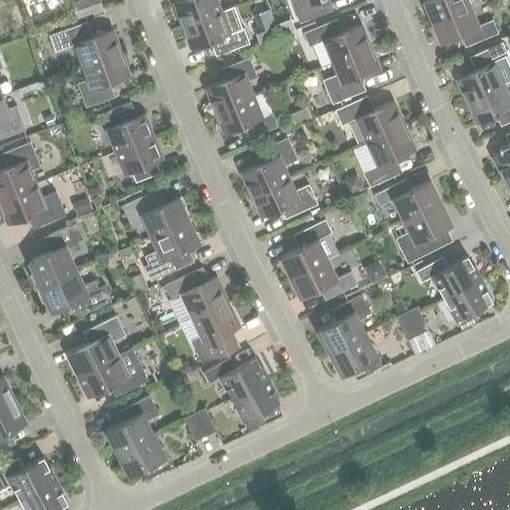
[(100,0),(84,0),(71,5),(77,21),(104,11),(100,0)]
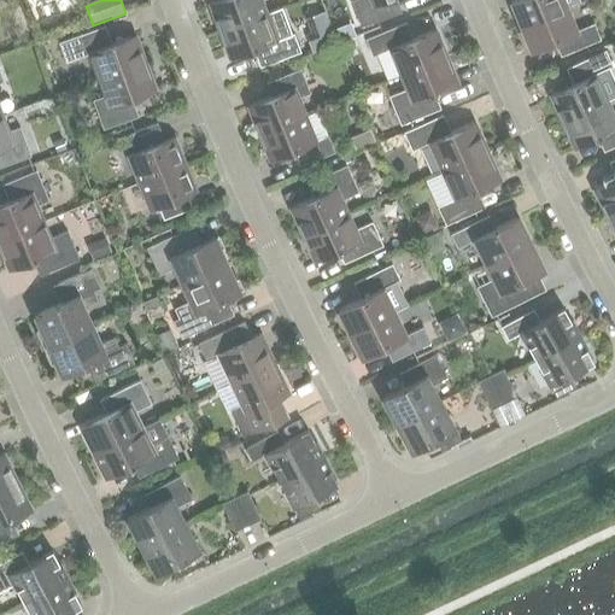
[(224,0),(211,5),(221,33),(267,16),(262,1),(264,0),(224,0)]
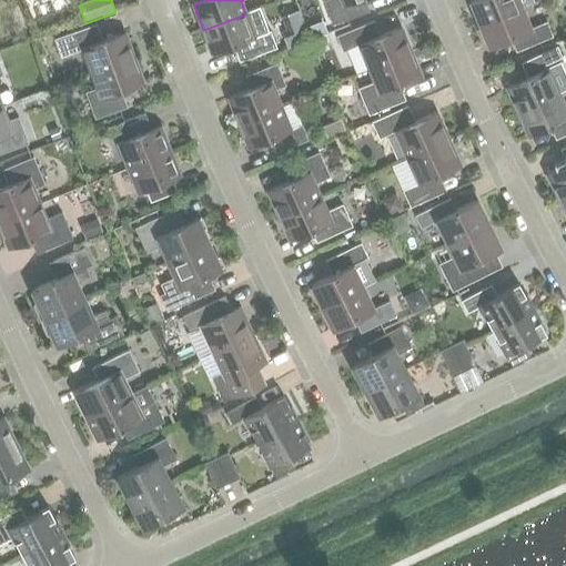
[(331,0),(324,2),(333,27),(370,13),(365,0),(331,0)]
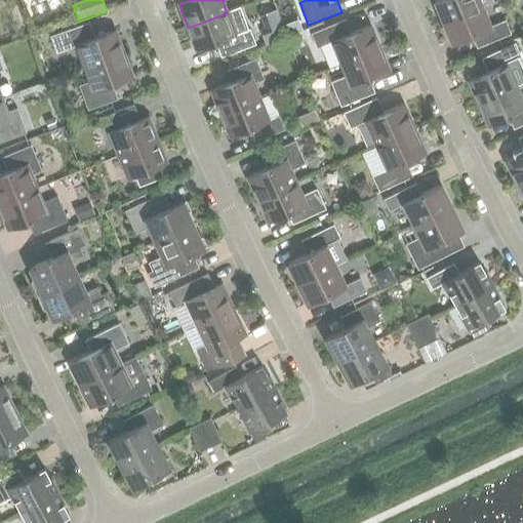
[(441,0),(435,2),(444,24),(482,8),(479,0),(441,0)]
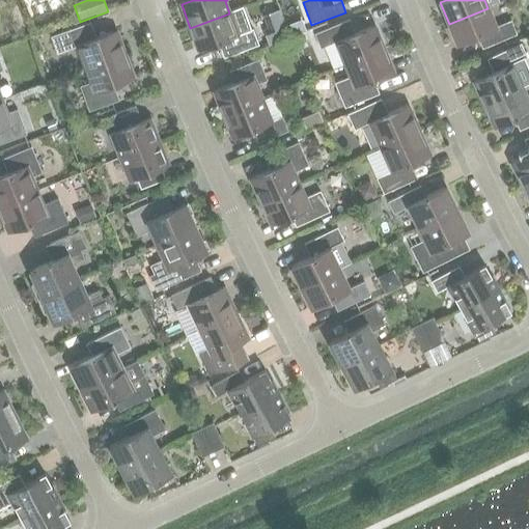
[(229,14),(190,28),(198,52),(219,44),(225,59),(259,47),(253,31),(252,31),(243,8),(229,14)]
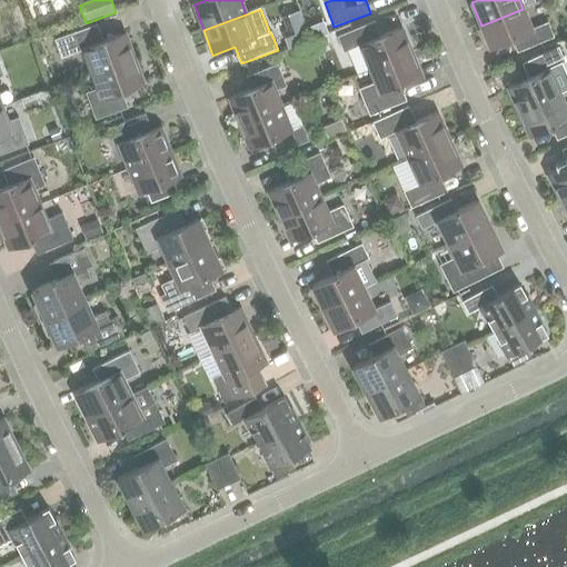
[(533,31),(523,9),(481,26),(490,48),(511,39),(518,53),(555,39),(548,25),(533,31)]
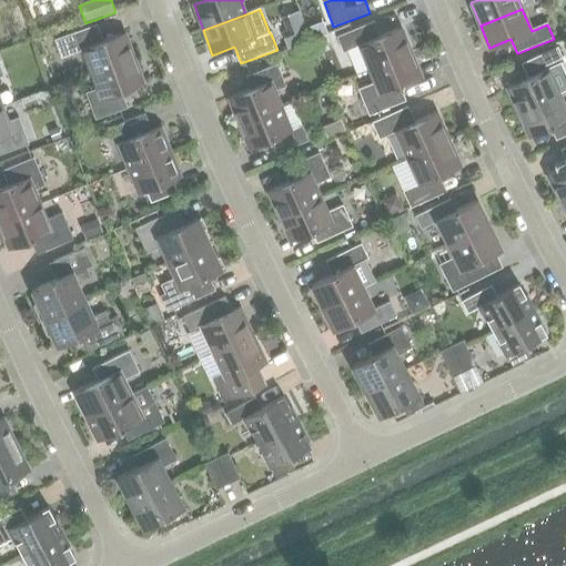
[(370,71),(412,54),(402,29),(380,38),(374,23),(337,38),(344,53),(360,47),(370,71)]
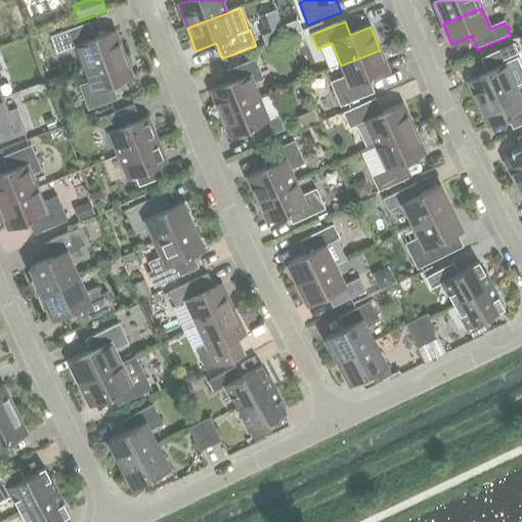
[(77,46),(85,69),(124,55),(116,32),(96,39),(90,24),(51,38),(56,53),(77,46)]
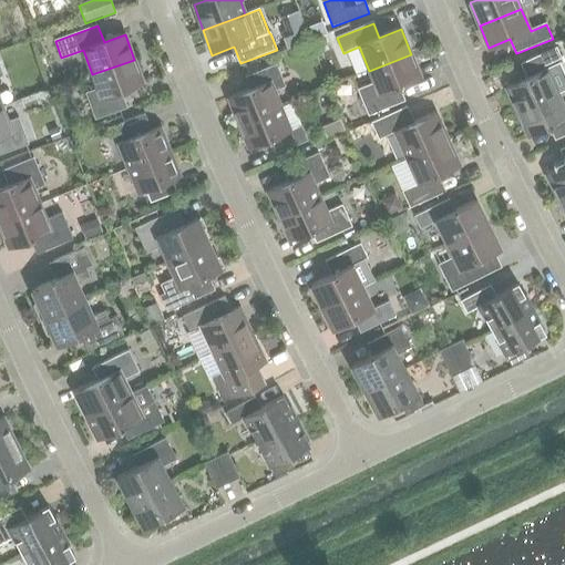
[(289,50),(310,42),(306,29),(284,37),(289,50)]
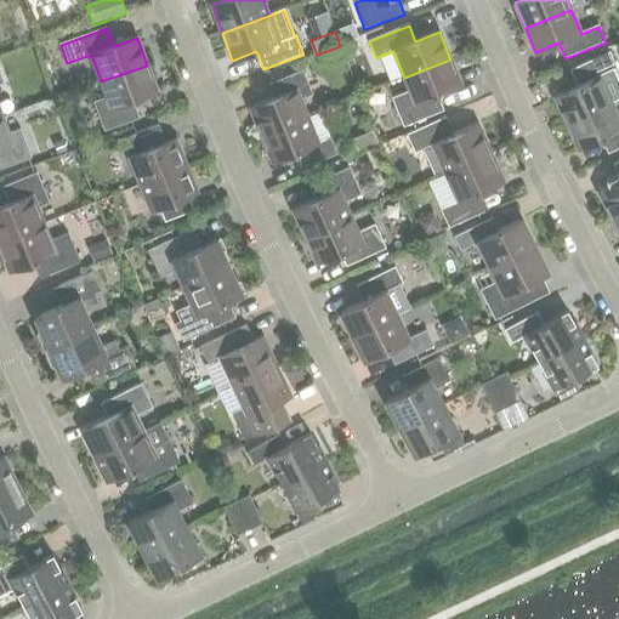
[(555,97),(567,124),(612,103),(600,78),(617,69),(611,54),(571,72),(578,86),(555,97)]
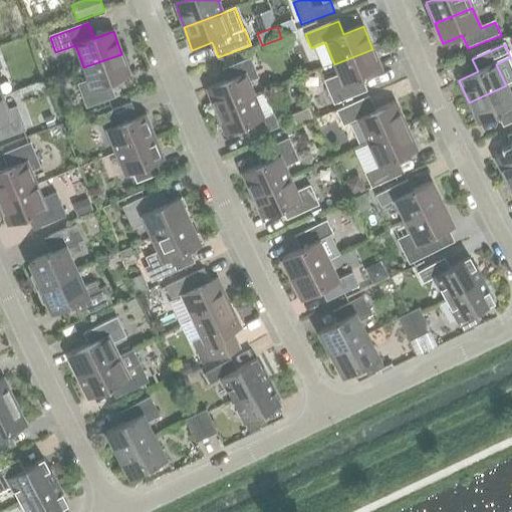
[(381,71),(372,49),(334,64),(339,76),(324,82),(334,105),(367,92),(362,79),(381,71)]
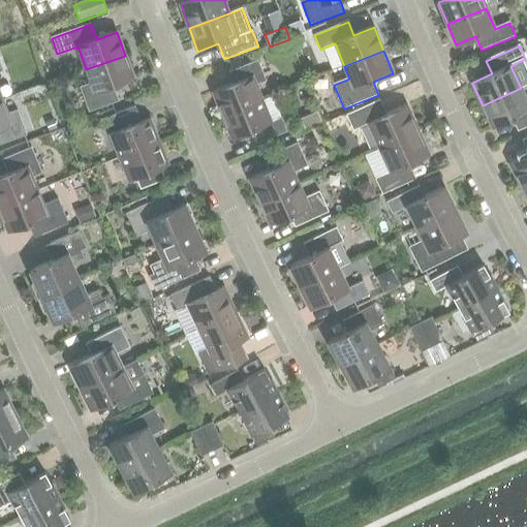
[(125,56),(86,69),(91,84),(81,88),(89,113),(119,101),(114,86),(133,79),(125,56)]
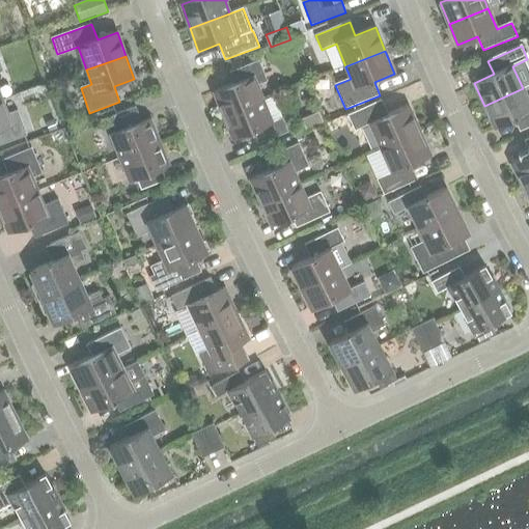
[(0,102),(12,98),(12,96),(2,101),(0,95),(0,73),(3,72),(0,61),(0,102)]
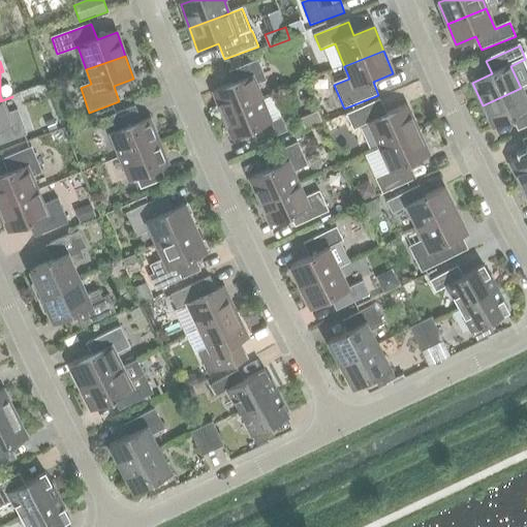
[(214,93),(223,116),(261,100),(256,86),(267,82),(258,61),(228,73),(234,85),(214,93)]
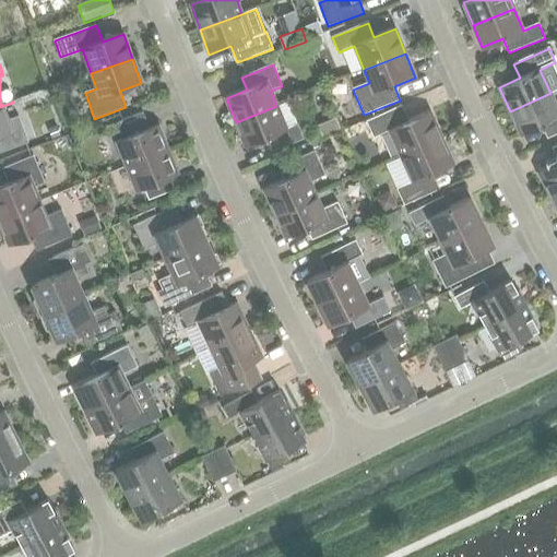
[(556,106),(550,93),(510,111),(521,135),(542,126),(547,139),(556,134),(556,106)]
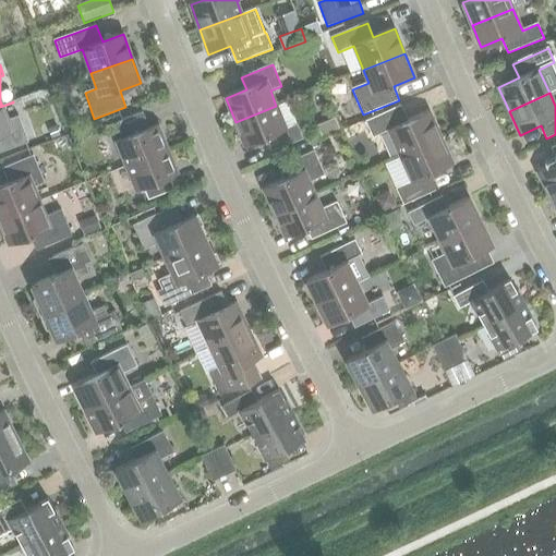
[(13,103),(0,107),(0,153),(28,143),(19,117),(8,121),(2,107),(13,103)]
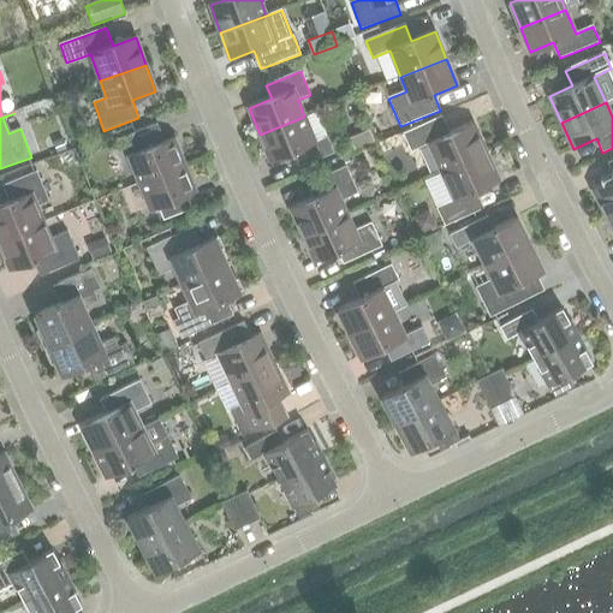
[(315,143),(304,117),(260,135),(271,161),(293,153),(299,168),(334,154),(327,138),(315,143)]
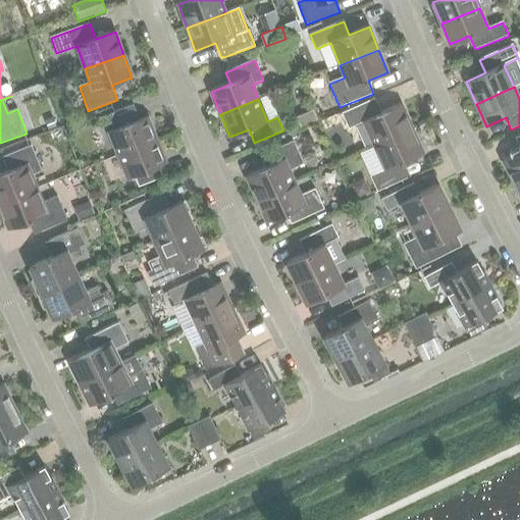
[(374,146),(412,130),(402,105),(382,113),(375,99),(343,114),(349,128),(364,122),(374,146)]
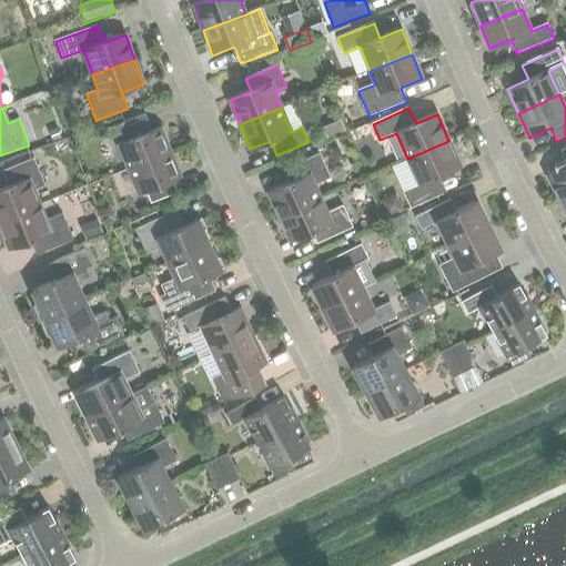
[(119,145),(128,168),(170,151),(161,128),(152,131),(145,115),(120,125),(127,142),(119,145)]
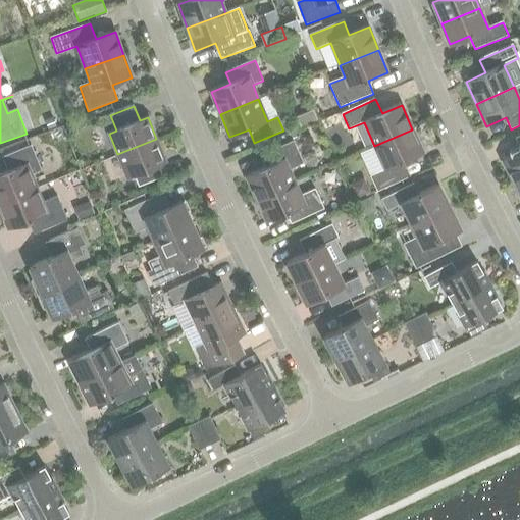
[(302,128),(318,121),(314,111),(298,117),(302,128)]
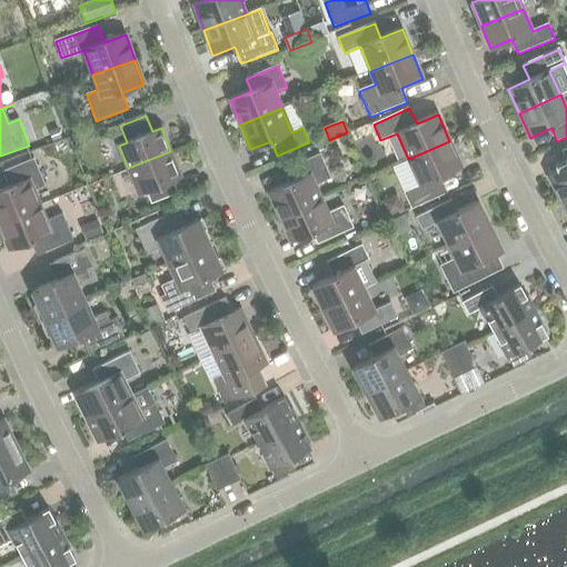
[(61,126),(51,130),(56,141),(66,138),(61,126)]
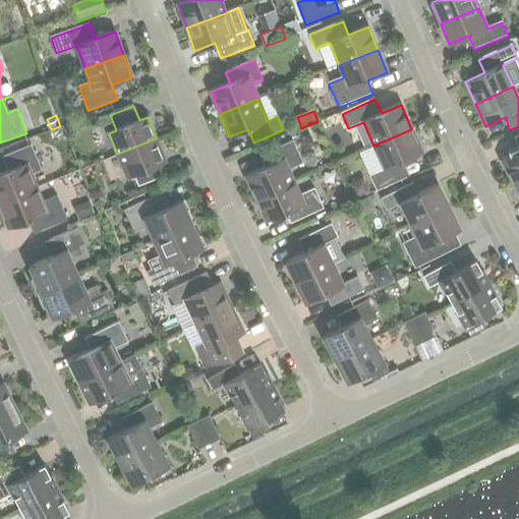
[(422,154),(411,129),(373,146),(385,170),(370,177),(377,191),(410,177),(403,162),(422,154)]
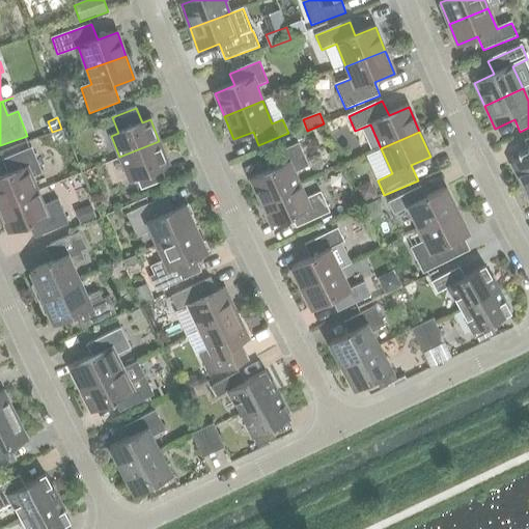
[(528,155),(511,164),(521,183),(528,177),(528,139),(525,141),(528,148),(528,155)]
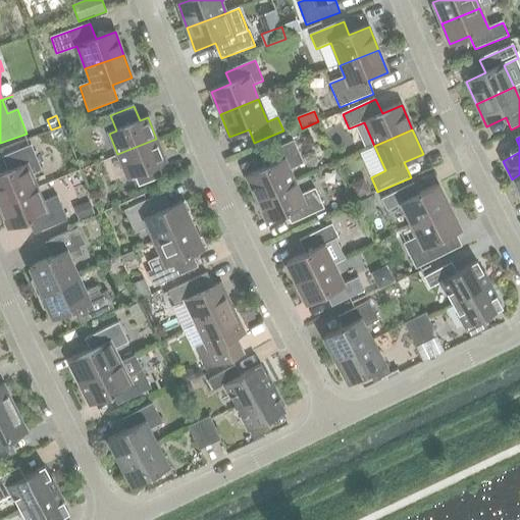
[(166,163),(156,139),(117,154),(127,178),(135,176),(140,188),(163,177),(158,166),(166,163)]
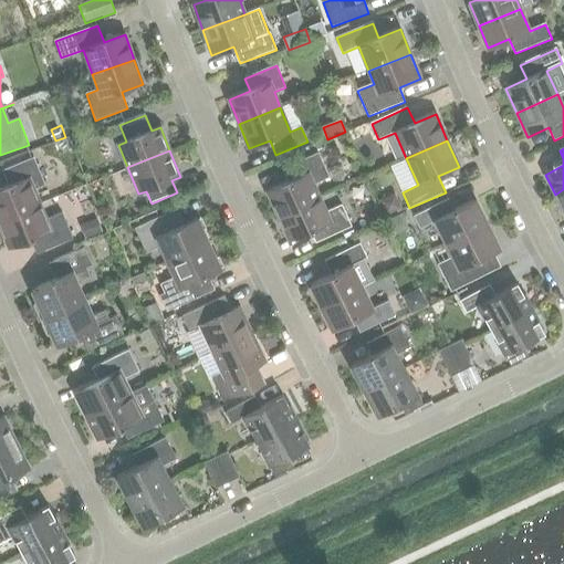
[(268,192),(279,217),(320,198),(314,186),(330,178),(319,154),(283,170),(289,183),(268,192)]
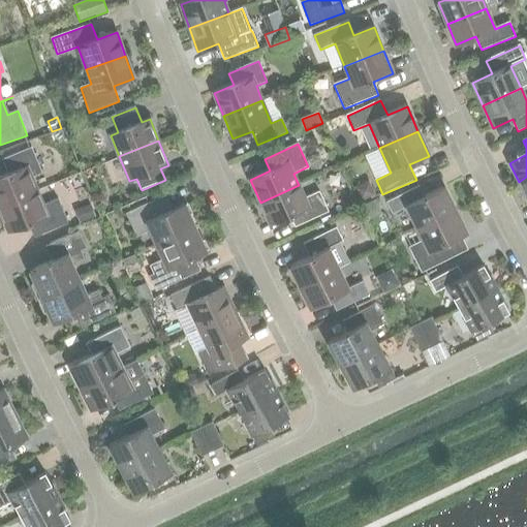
[(0,178),(0,207),(37,192),(32,178),(42,174),(32,148),(2,160),(8,175),(0,178)]
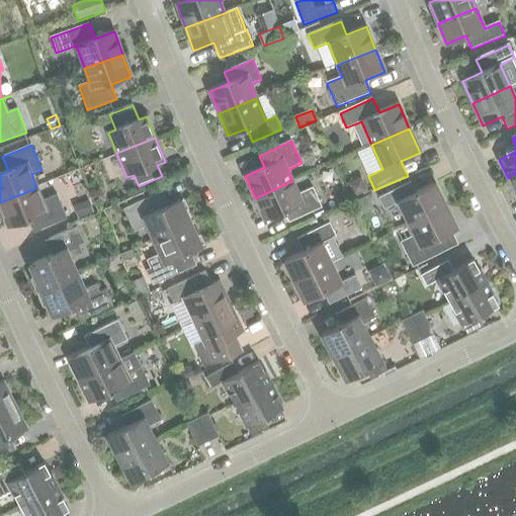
[(354,198),(368,191),(362,178),(348,184),(354,198)]
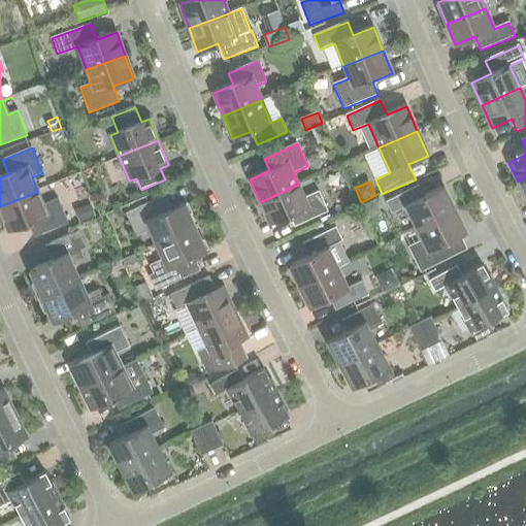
[(304,198),(298,185),(260,202),(270,225),(290,216),(295,227),(328,211),(319,192),(304,198)]
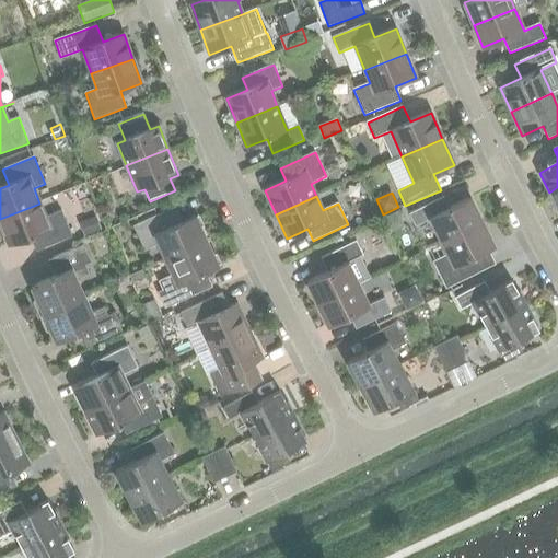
[(431,219),(441,240),(483,222),(471,199),(450,209),(444,197),(409,214),(416,227),(431,219)]
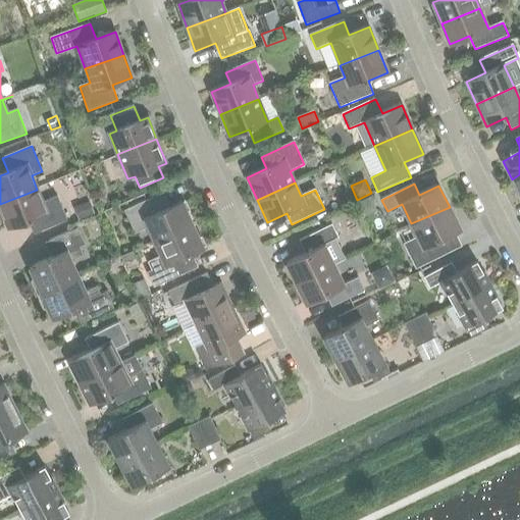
[(43,203),(37,190),(0,204),(0,208),(9,229),(29,221),(34,235),(67,221),(57,197),(43,203)]
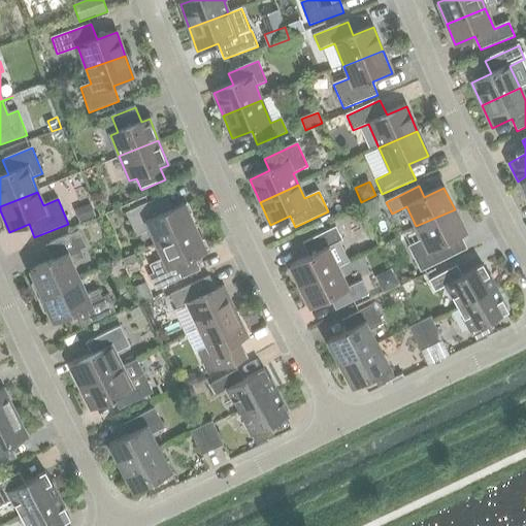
[(379,208),(375,200),(362,206),(366,215),(379,208)]
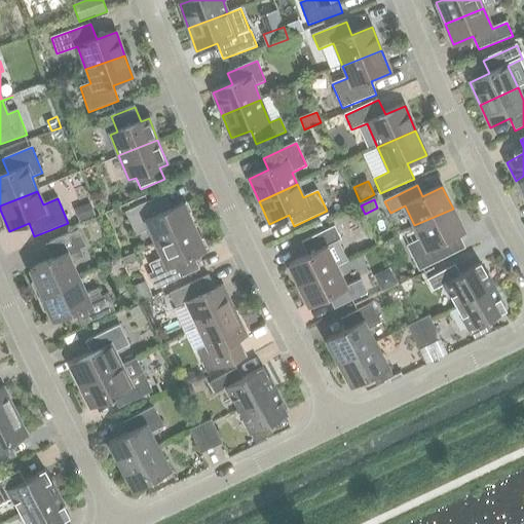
[(150,230),(156,245),(194,227),(184,203),(158,215),(151,201),(126,213),(137,235),(150,230)]
